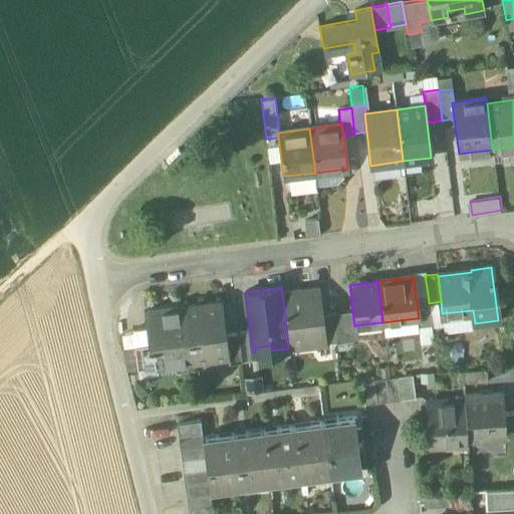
[(312,290),(282,293),(288,343),(323,339),(321,315),(318,298),(313,299),(312,290)]
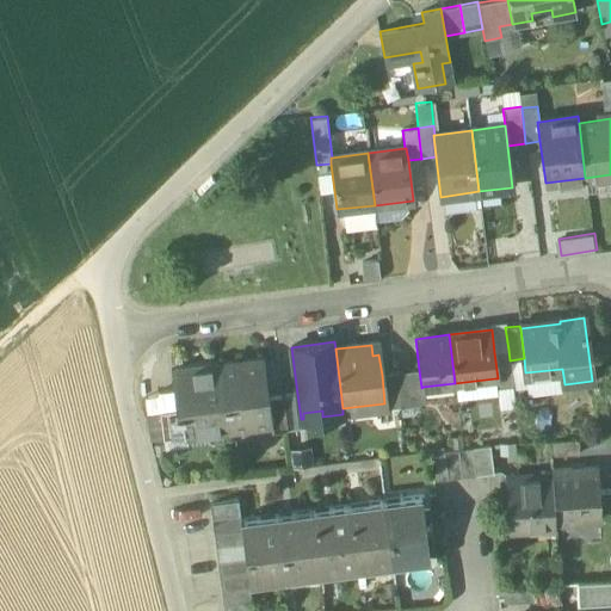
[(508,350),(494,352),(498,378),(495,378),(497,388),(513,386),(510,360),(508,350)]
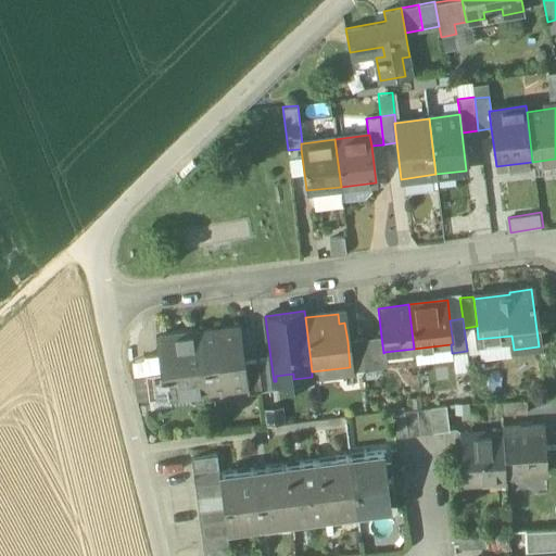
[(240,326),(199,331),(206,391),(231,388),(231,383),(247,381),(244,362),(240,326)]
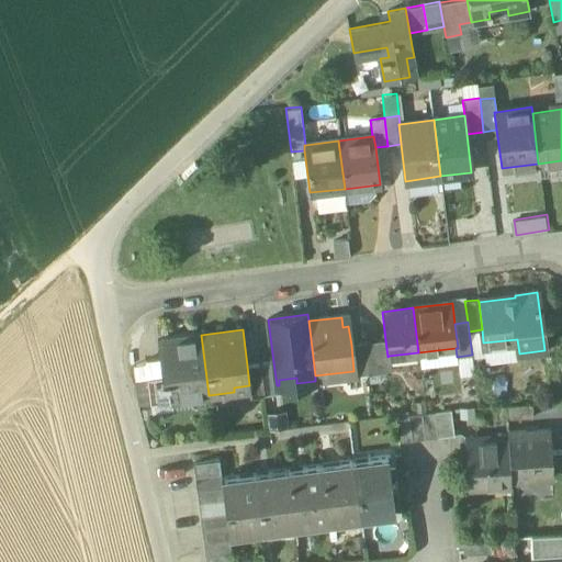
[(201,335),(158,340),(163,375),(163,379),(168,379),(170,393),(171,393),(184,391),(186,397),(190,397),(209,395),(201,335)]
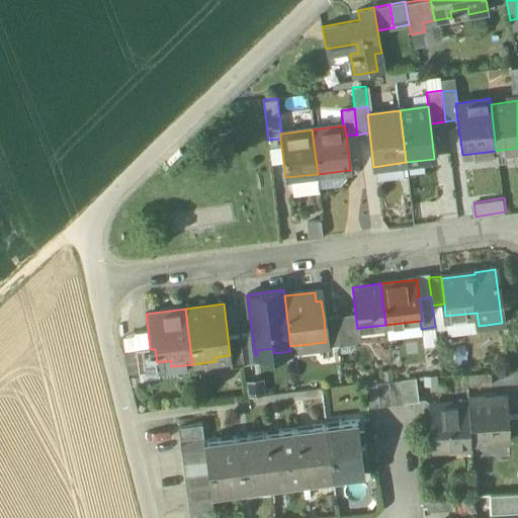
[(355,314),(335,316),(339,345),(360,342),(358,328),(357,329),(355,314)]
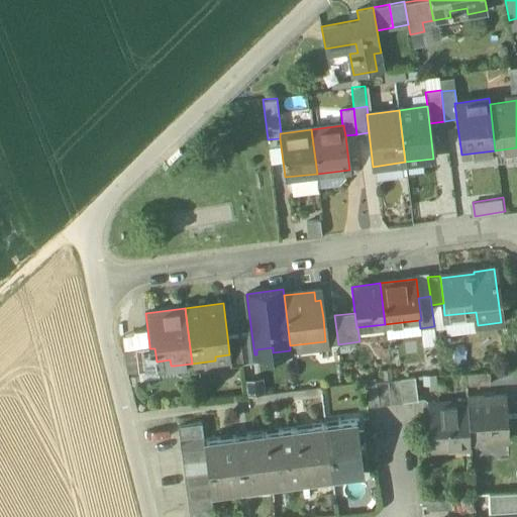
[(334,315),(323,317),(325,341),(325,346),(338,344),(334,315)]
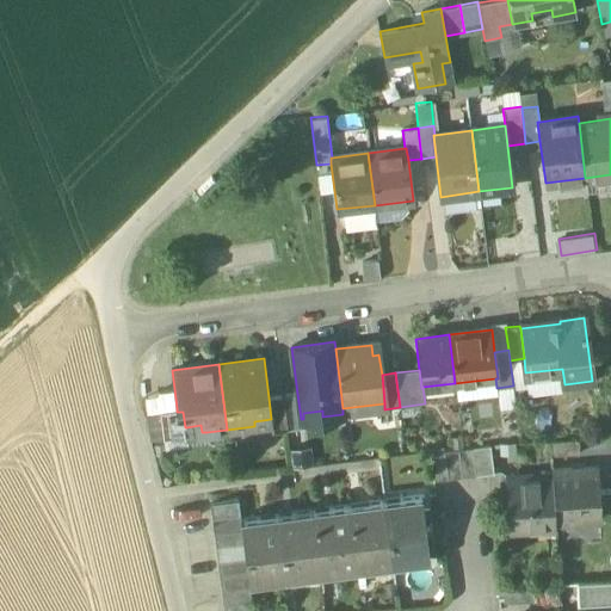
[(297,394),(283,396),(288,430),(303,427),(302,419),(301,419),(297,394)]
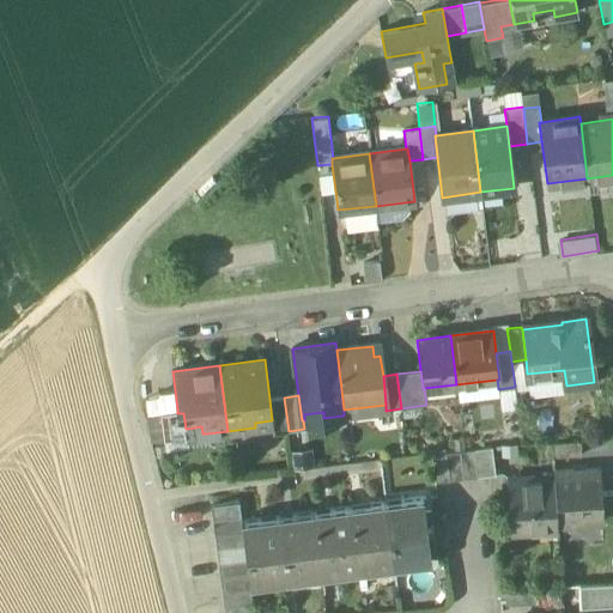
[(284,398),(269,399),(272,420),(273,425),(271,425),(272,432),(289,431),(284,398)]
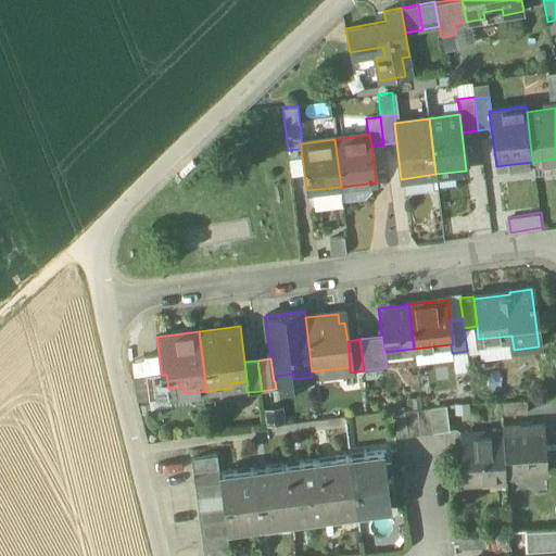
[(161,371),(146,373),(149,397),(149,399),(169,395),(171,395),(169,389),(168,389),(166,375),(161,375),(161,371)]
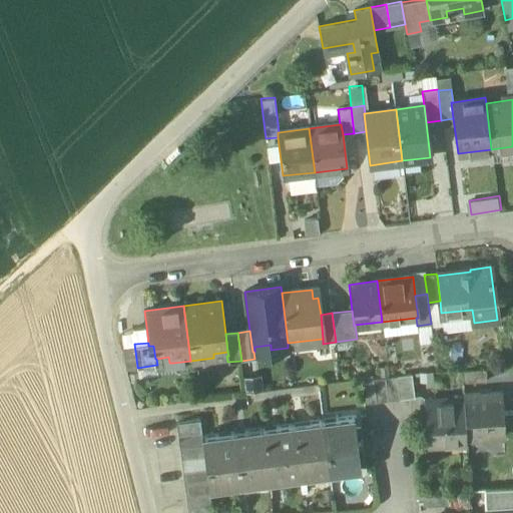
[(134,344),(123,346),(126,369),(137,367),(134,344)]
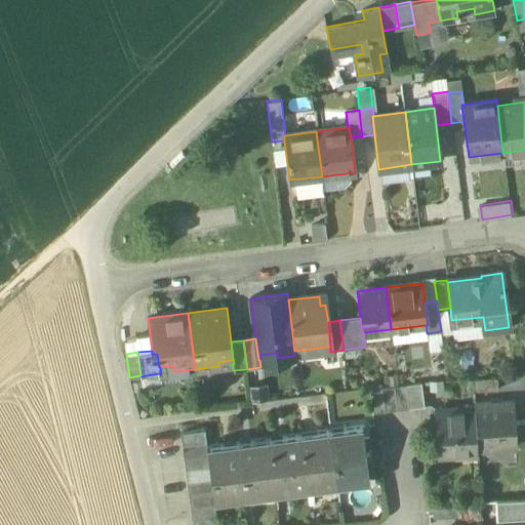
[(173,371),(172,365),(160,367),(161,373),(160,373),(161,381),(178,379),(177,371),(173,371)]
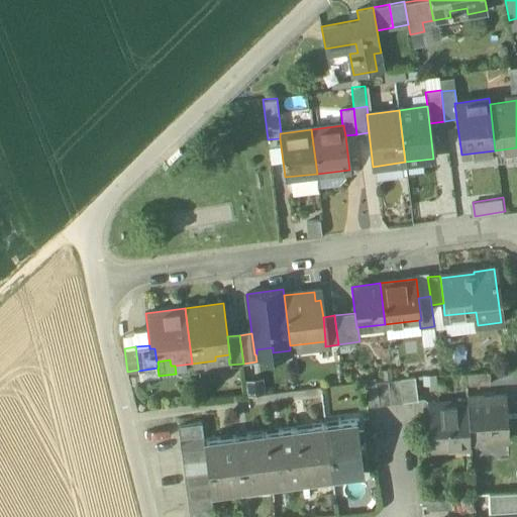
[(490,373),(466,374),(467,386),(490,385),(490,373)]
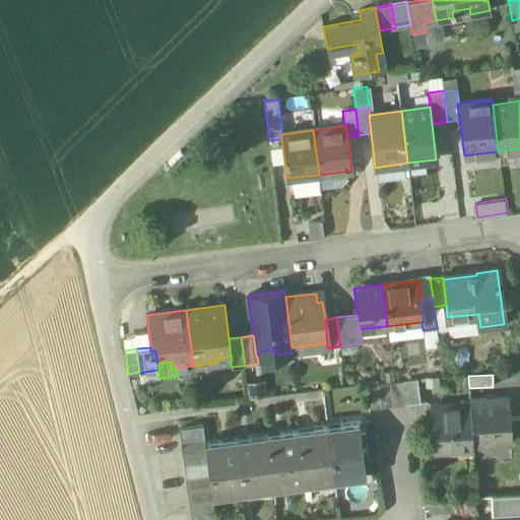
[(416,379),(402,381),(405,404),(420,403),(416,379)]
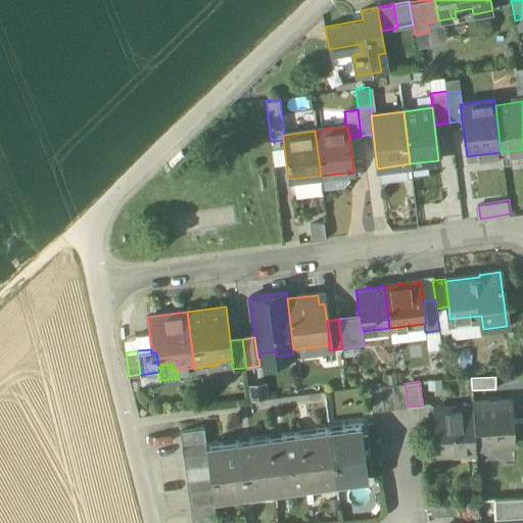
[(405,383),(392,385),(395,409),(408,407),(405,383)]
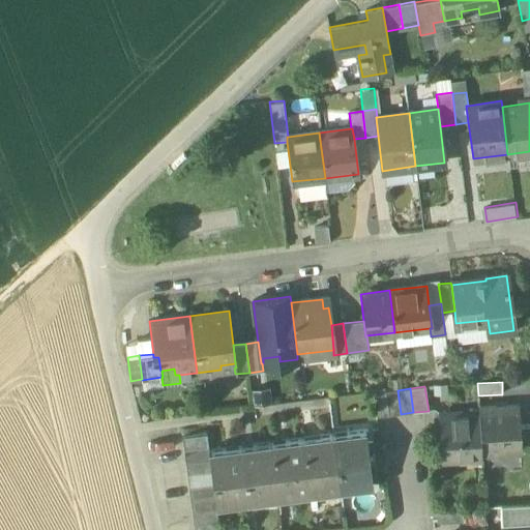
[(398,390),(385,391),(388,415),(401,414),(398,390)]
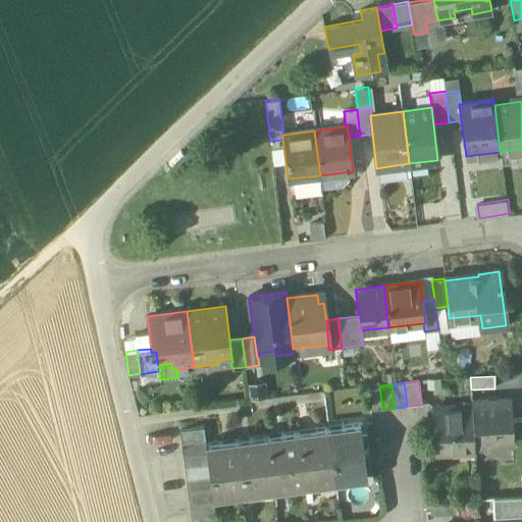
[(379,385),(368,387),(370,411),(382,409),(379,385)]
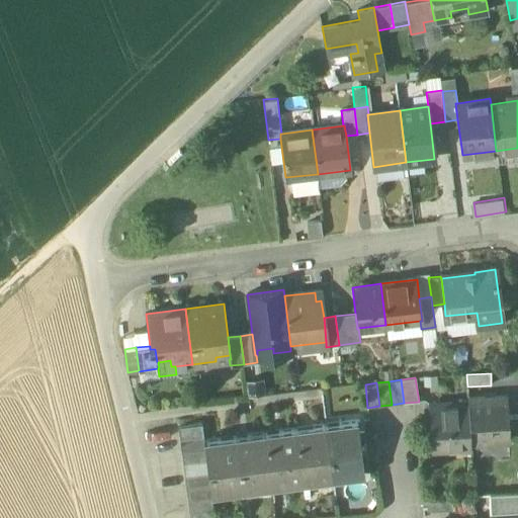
[(506,397),(467,399),(468,403),(470,443),(509,441),(506,397)]
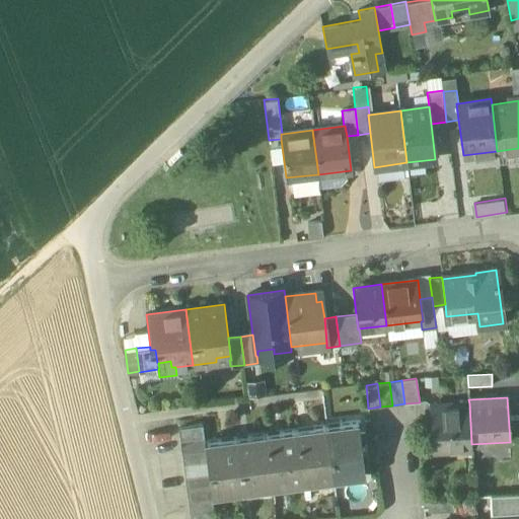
[(469,403),(432,405),(434,450),(471,448),(471,444),(469,403)]
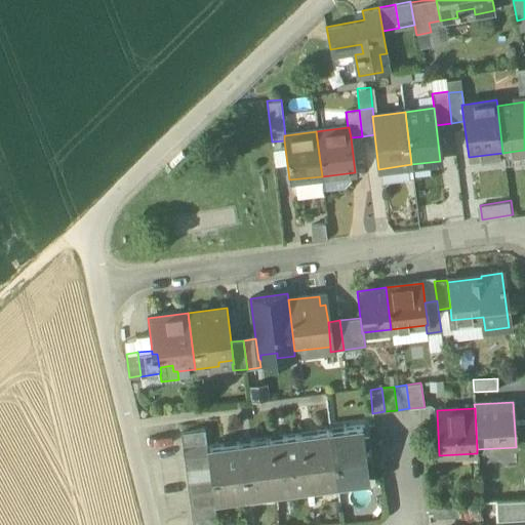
[(362,427),(329,431),(336,484),(350,482),(350,479),(367,477),(367,480),(368,480),(362,427)]
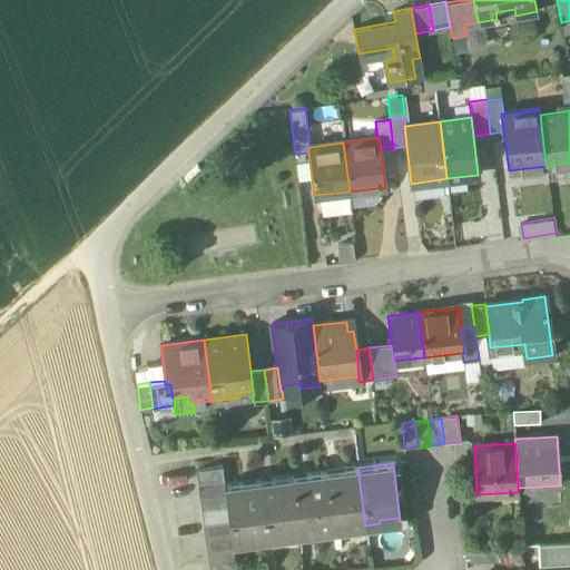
[(222,467),(196,470),(197,483),(224,480),(222,467)]
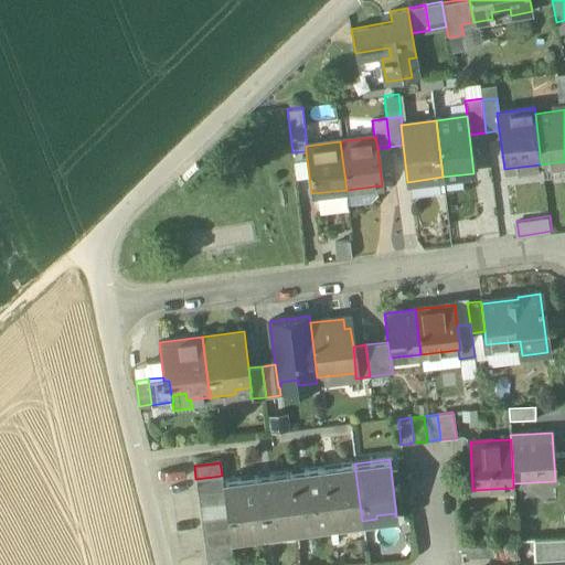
[(362,521),(354,464),(322,468),(328,521),(329,525),(362,521)]
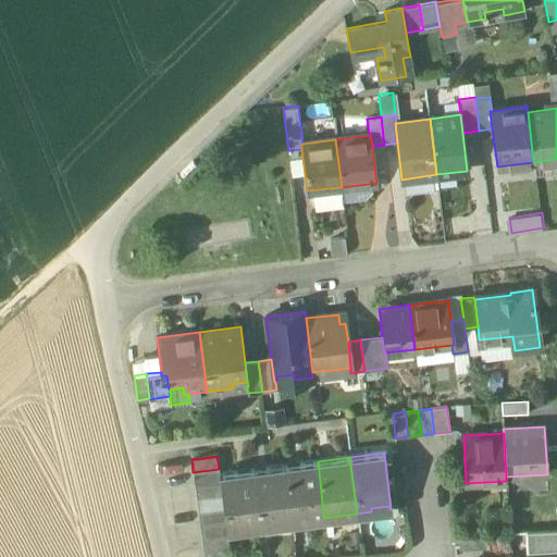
[(318,461),(285,466),(292,522),(308,520),(307,516),(323,514),(318,461)]
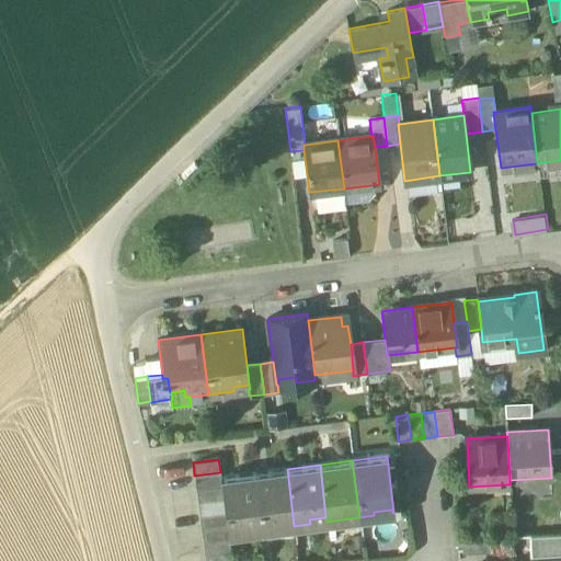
[(287,469),(254,473),(261,530),(294,526),(287,469)]
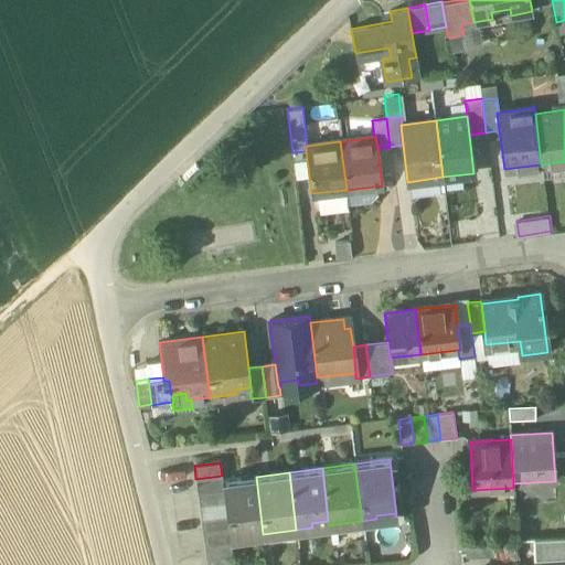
[(222,476),(195,479),(198,492),(224,489),(223,481),(222,476)]
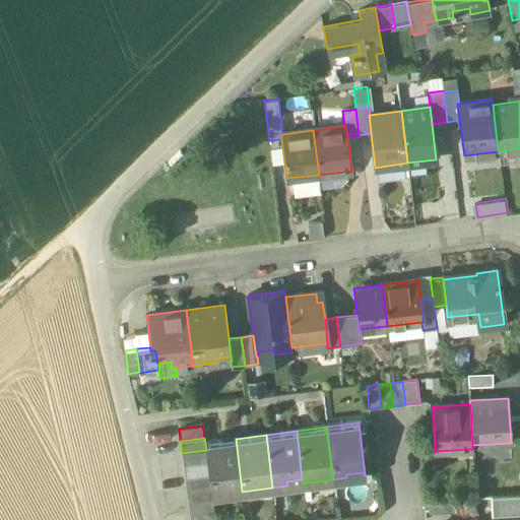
[(236,439),(205,443),(206,450),(207,462),(209,474),(210,485),(211,496),(242,492),(236,439)]
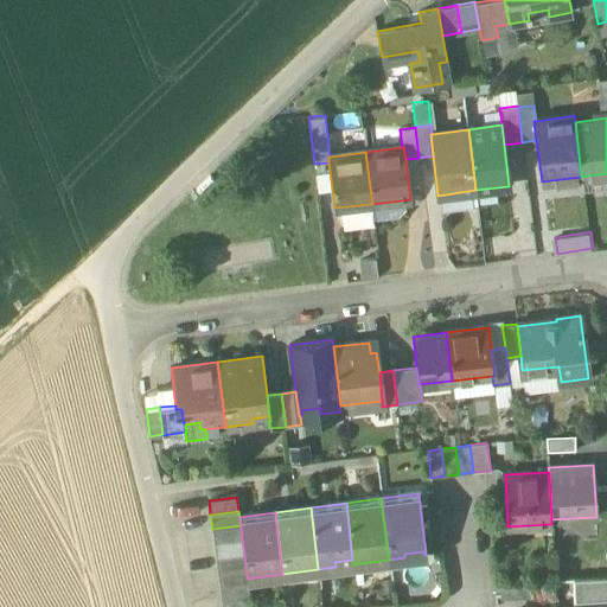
[(241,525),(212,529),(213,543),(242,540),(241,525)]
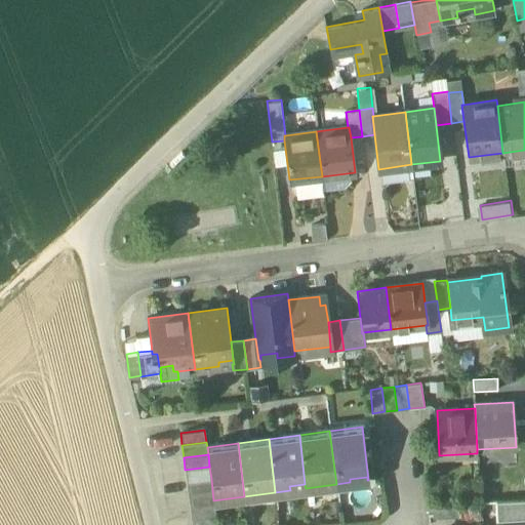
[(209,467),(185,470),(187,482),(211,479),(209,467)]
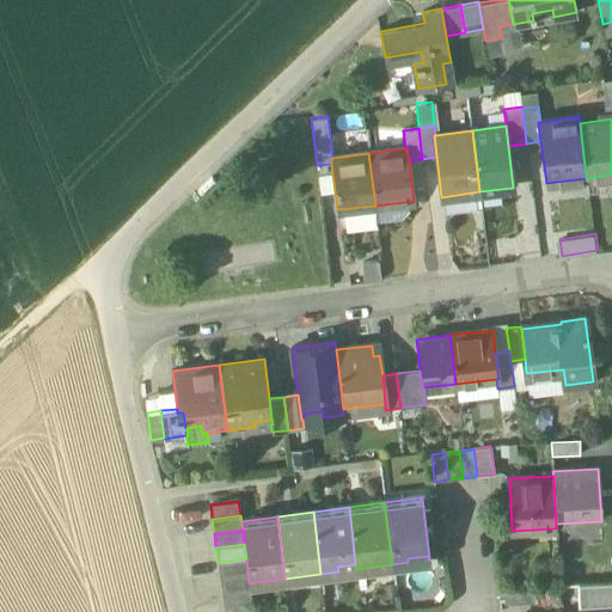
[(246,558),(218,562),(219,575),(248,571),(246,558)]
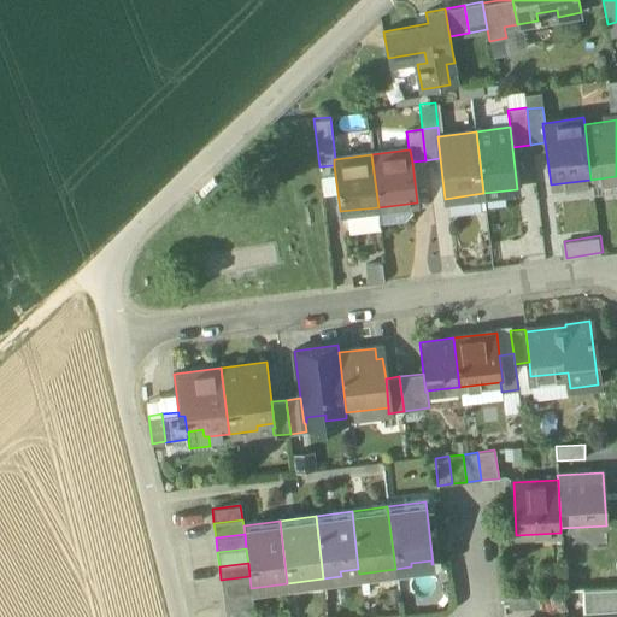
[(250,576),(221,580),(223,594),(252,591),(251,588),(250,576)]
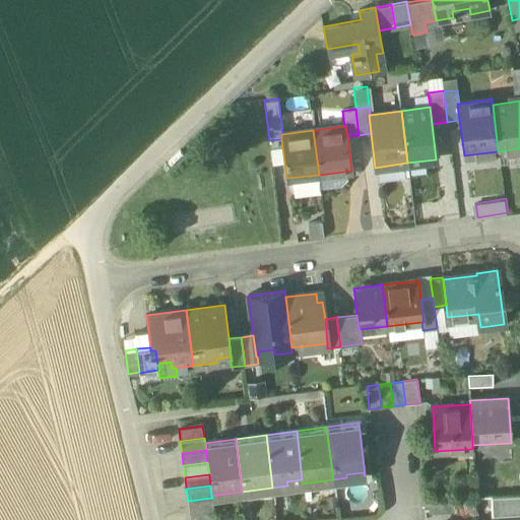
[(519,495),(492,497),(493,516),(519,514),(519,495)]
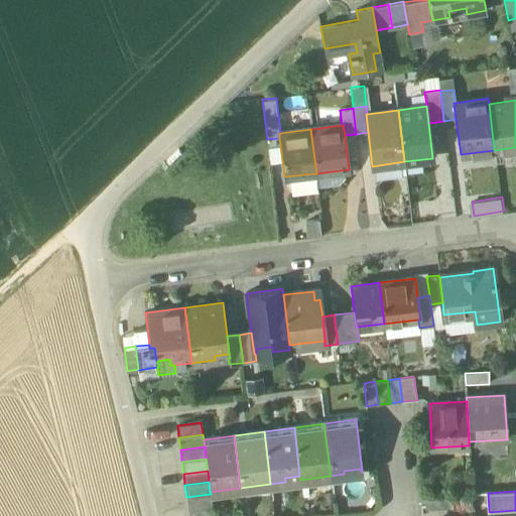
[(211,494),(186,497),(187,510),(212,507),(211,494)]
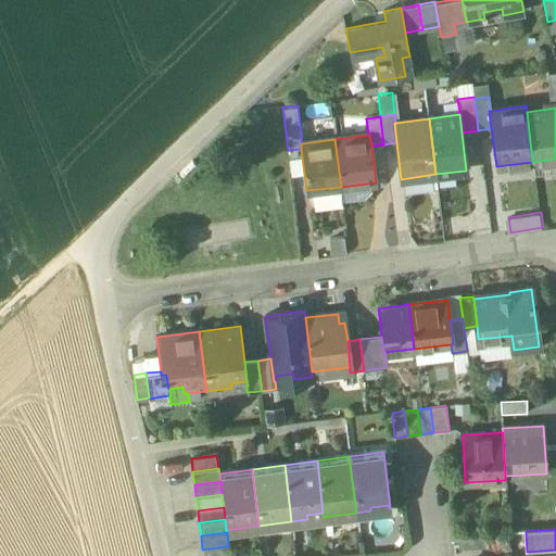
[(485,533),(458,534),(458,548),(485,547),(485,533)]
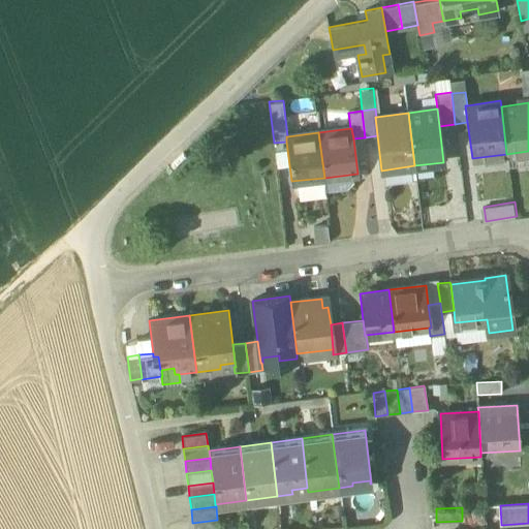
[(218,528),(217,520),(192,523),(193,528),(218,528)]
